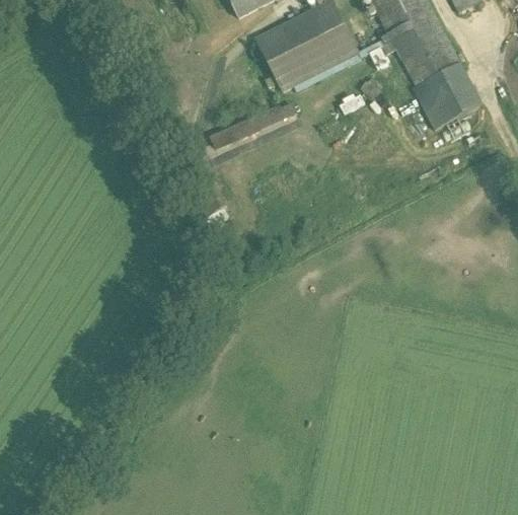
[(259,5),(269,0),(229,0),(238,16),(259,6),(259,5)]
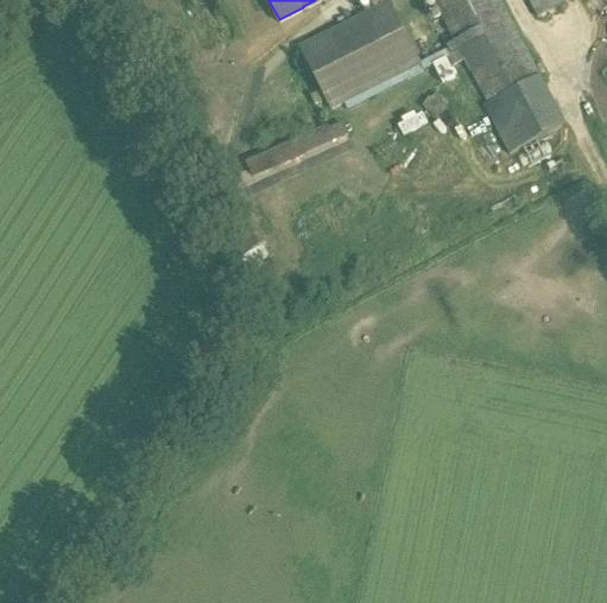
[(434,0),(488,101),(481,105),(509,153),(563,122),(538,75),(498,0),(434,0)]
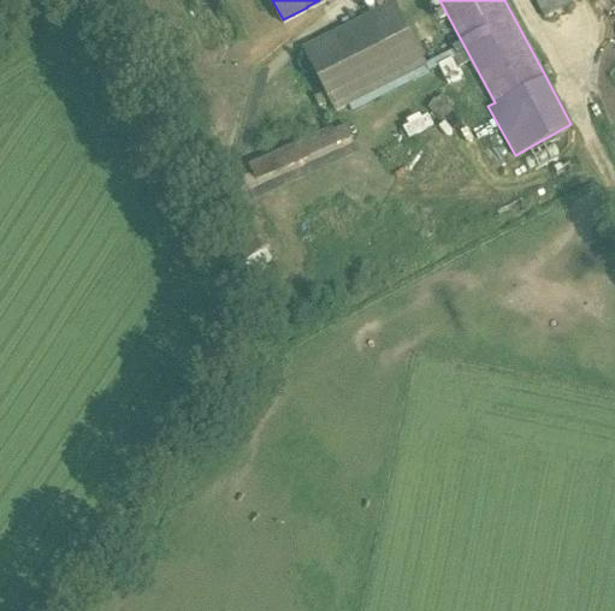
[(536,0),(544,13),(569,0),(536,0)]
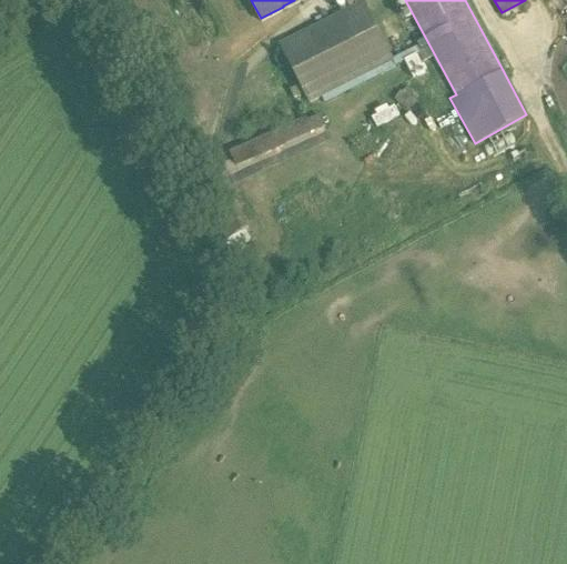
[(387,61),(382,50),(361,9),(361,8),(357,1),(304,28),(307,36),(282,48),(303,90),(309,100),(387,61)]
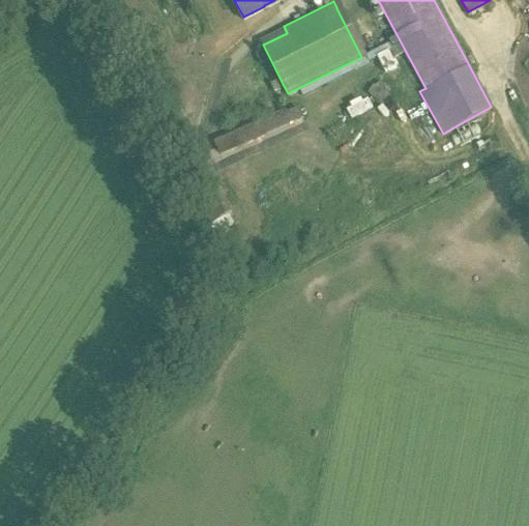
[(380,99),(387,88),(375,80),(368,89),(380,99)]
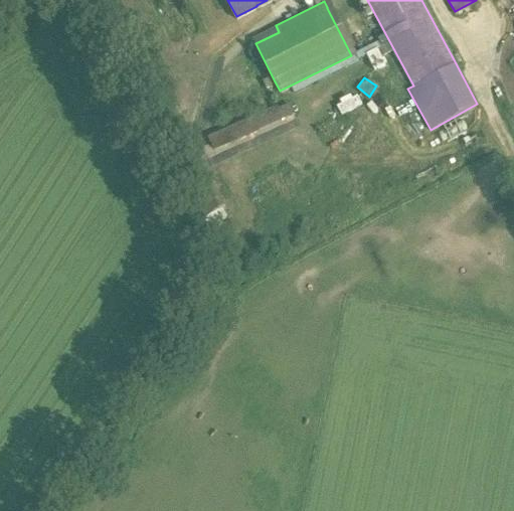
[(347,112),(364,104),(356,86),(339,93),(347,112)]
